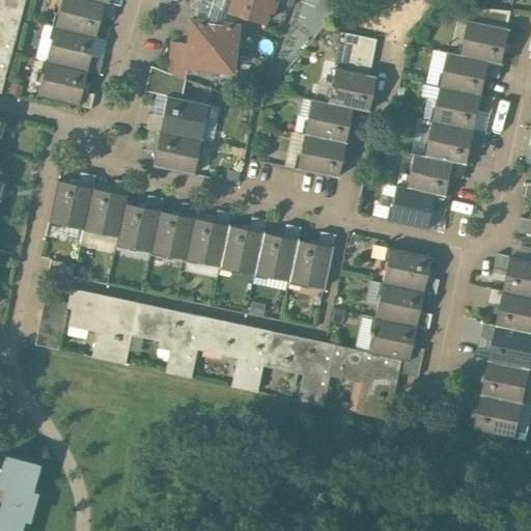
[(0,0),(0,10),(21,16),(24,0),(0,0)]
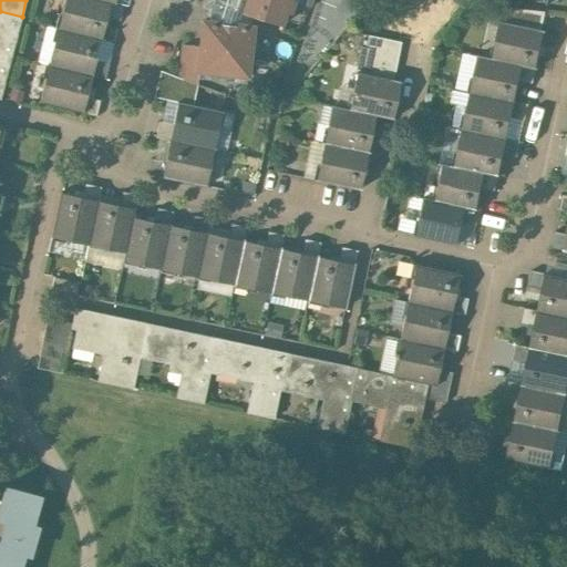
[(98,0),(64,0),(58,29),(101,40),(106,18),(120,21),(124,7),(114,4),(98,0)]
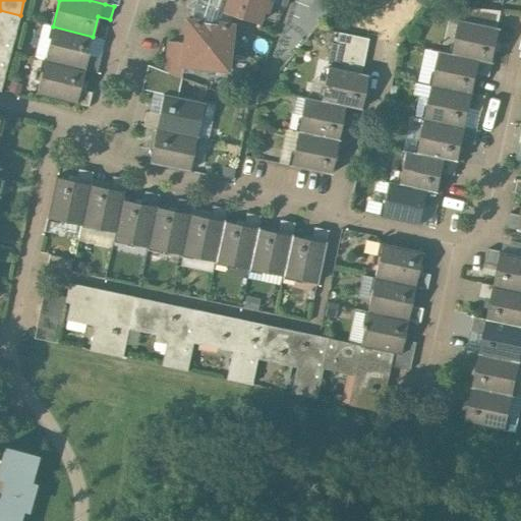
[(189,0),(187,8),(193,9),(192,20),(229,24),(232,15),(258,23),(259,22),(256,21),(264,0),(266,1),(266,0),(189,0)]
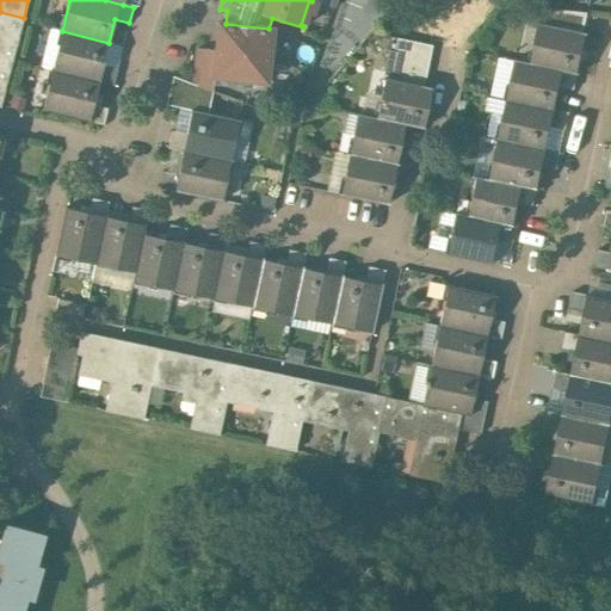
[(587,13),(559,11),(555,28),(584,34),(587,13)]
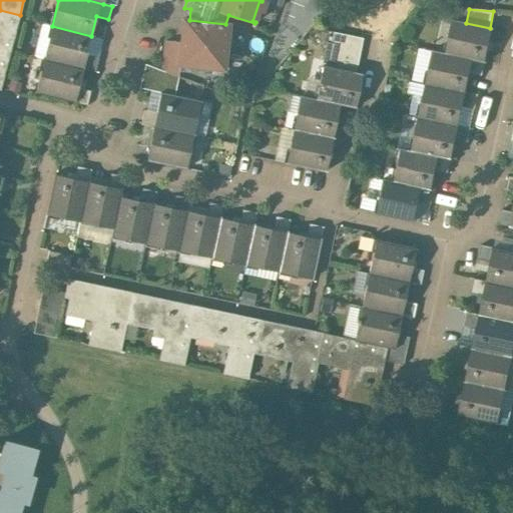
[(20,15),(0,10),(0,25),(16,30),(20,15)]
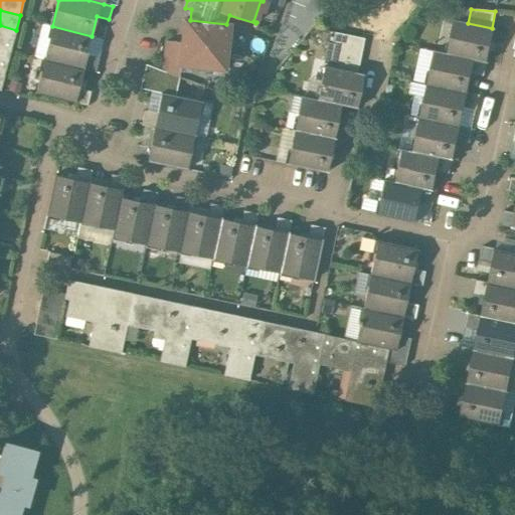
[(190,20),(184,19),(182,43),(180,64),(181,64),(190,65),(189,68),(214,71),(214,68),(224,69),(228,24),(190,20)]
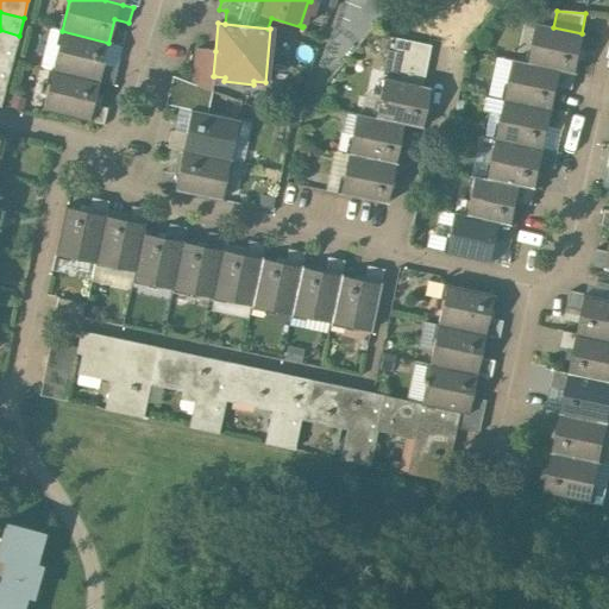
[(553,27),(538,25),(533,49),(537,50),(533,64),(575,74),(583,35),(582,33),(553,27)]
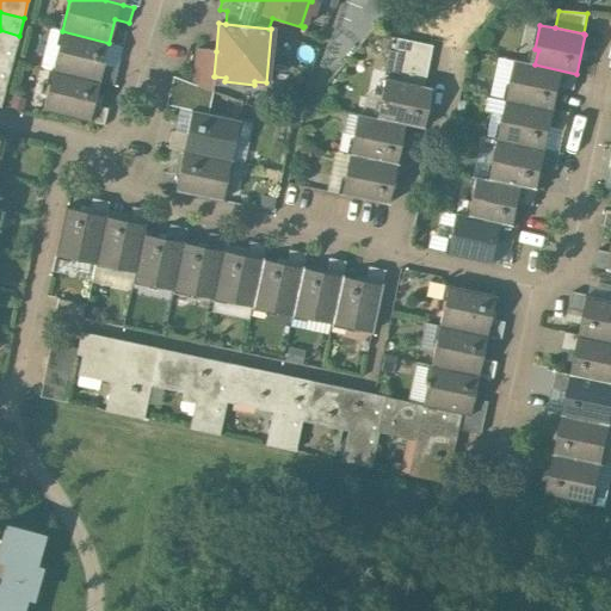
[(0,106),(0,107),(19,36),(0,30),(0,106)]
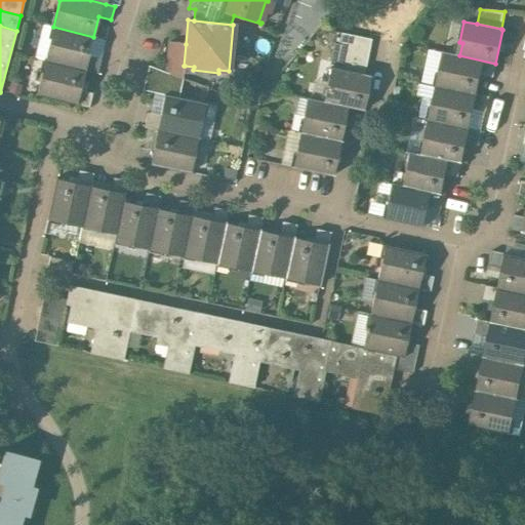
[(93,37),(53,27),(45,61),(85,70),(97,73),(102,59),(88,56),(93,37)]
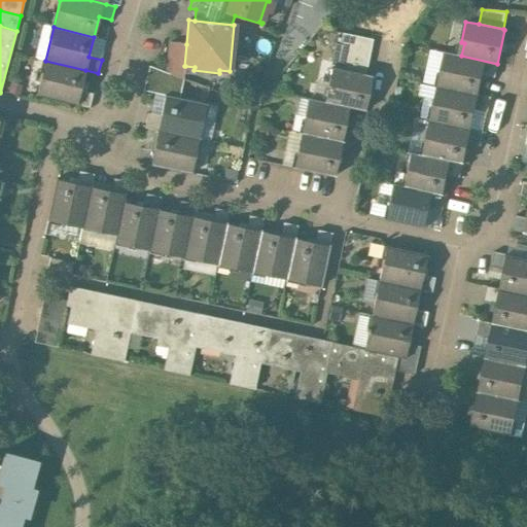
[(349,35),(342,33),(340,45),(346,46),(349,35)]
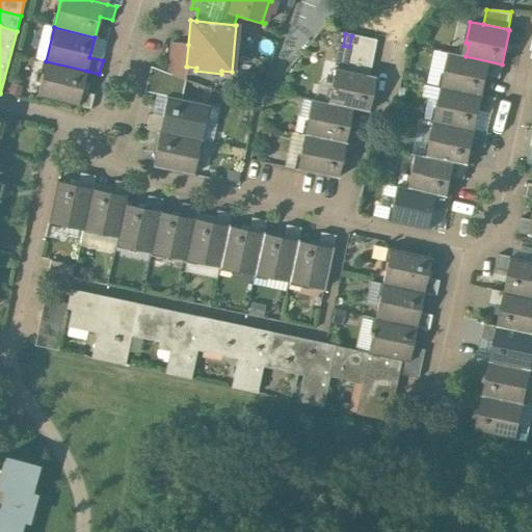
[(376,41),(352,35),(349,47),(374,52),(376,41)]
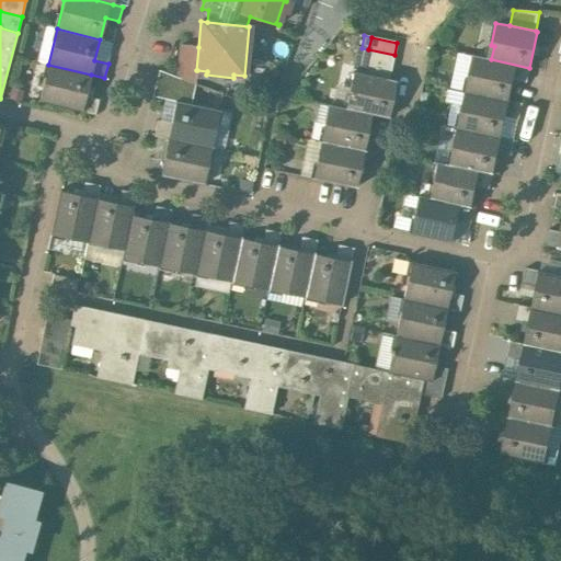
[(198,47),(181,45),(178,78),(195,84),(197,70),(196,70),(198,47)]
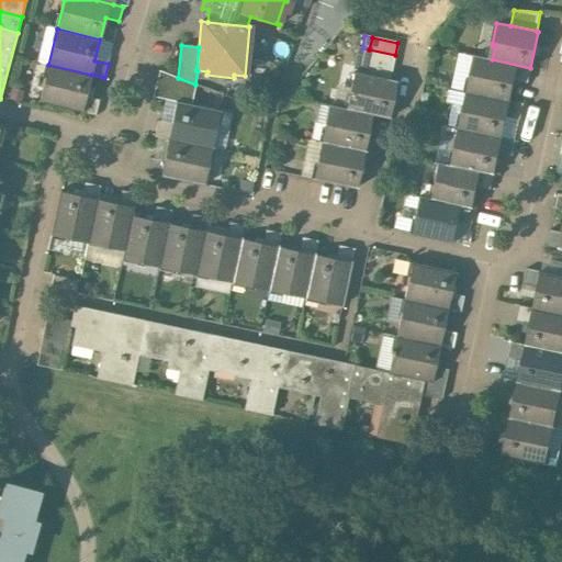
[(395,55),(369,49),(367,62),(393,67),(395,55)]
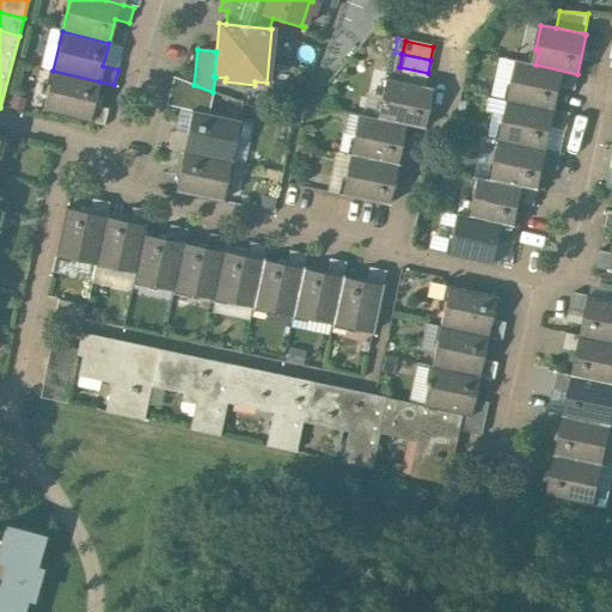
[(536,65),(518,61),(512,86),(515,86),(512,102),(554,110),(560,86),(574,90),(577,74),(536,65)]
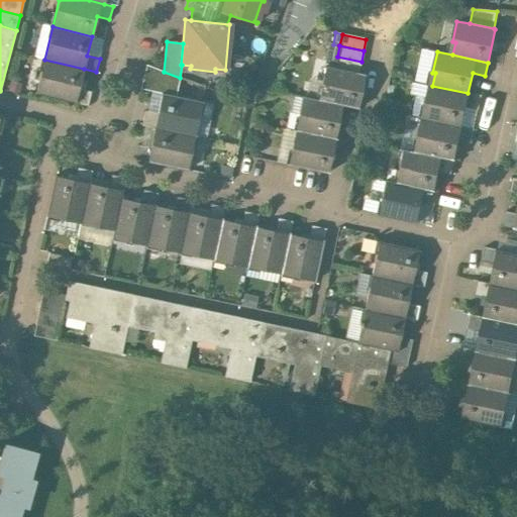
[(362,62),(337,57),(335,69),(358,74),(362,62)]
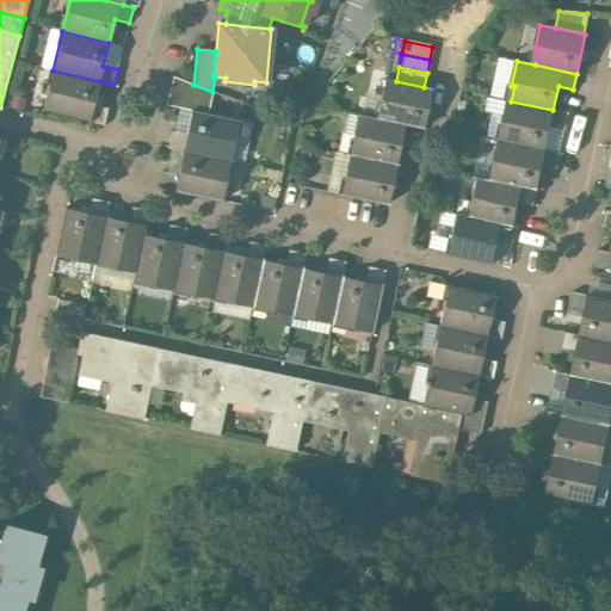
[(99,81),(53,71),(43,110),(104,125),(109,109),(93,105),(99,81)]
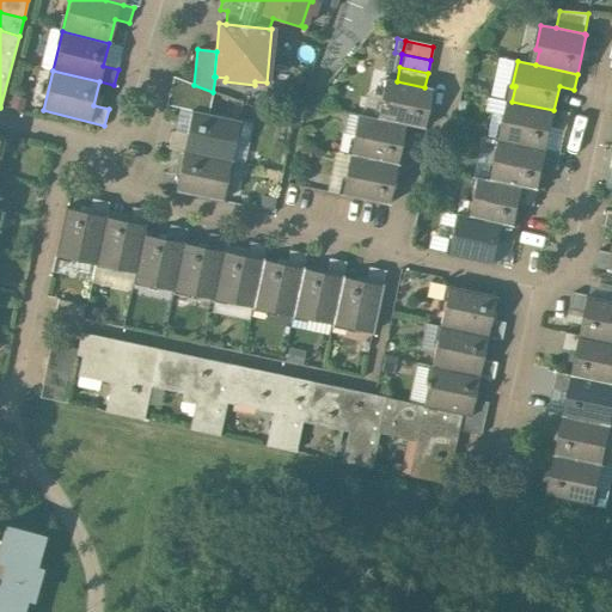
[(194,85),(173,77),(166,105),(191,111),(208,115),(213,92),(194,85)]
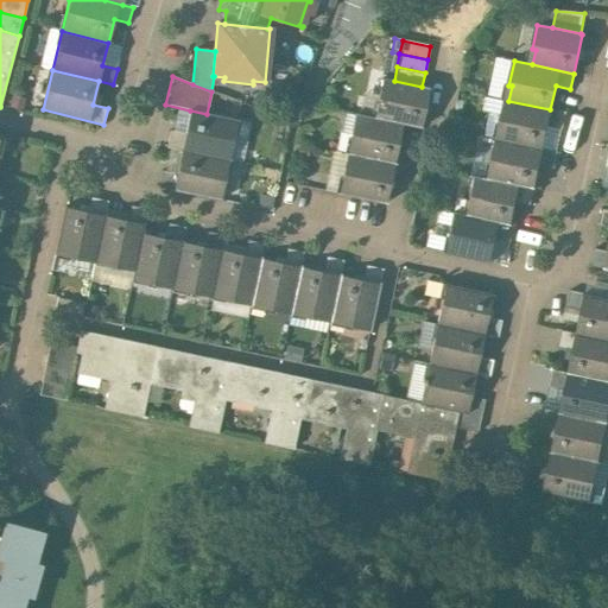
[(394,81),(382,78),(374,118),(403,124),(422,128),(430,88),(422,87),(394,81)]
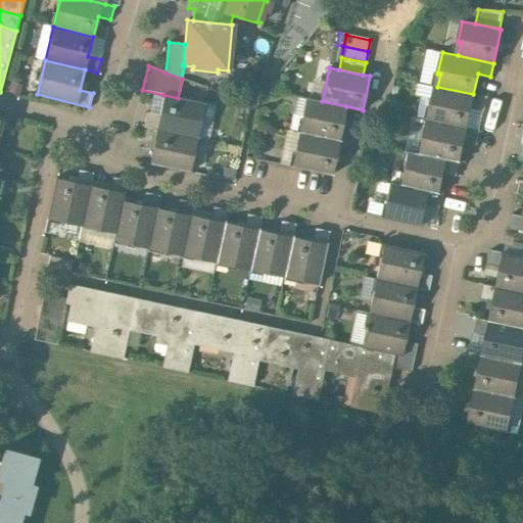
[(437,87),(435,86),(430,107),(433,107),(430,121),(466,128),(471,107),(483,110),(486,97),(473,94),(437,87)]
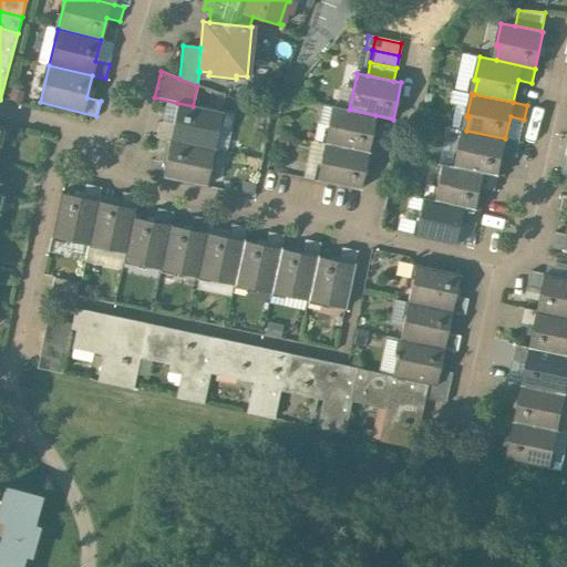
[(193,106),(177,103),(173,125),(160,122),(156,137),(169,140),(213,150),(222,112),(193,106)]
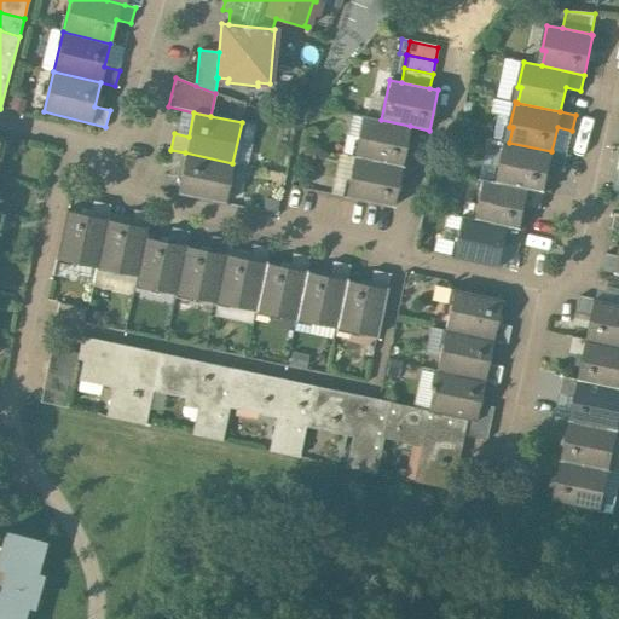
[(381,120),(362,116),(353,157),(401,167),(410,126),(381,120)]
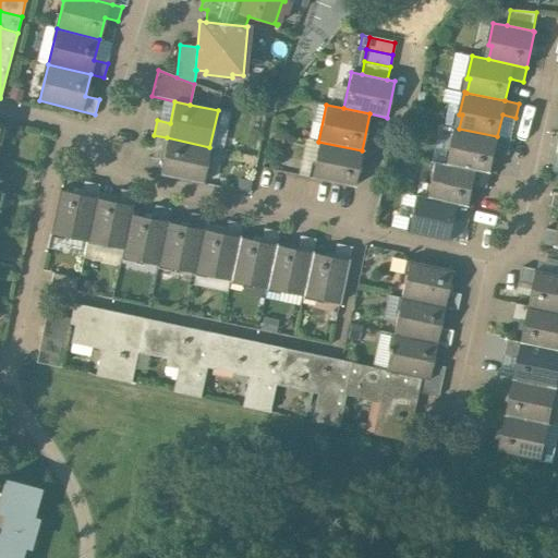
[(459,129),(457,128),(451,150),(455,152),(451,165),(490,173),(495,152),(509,154),(511,140),(497,136),(459,129)]
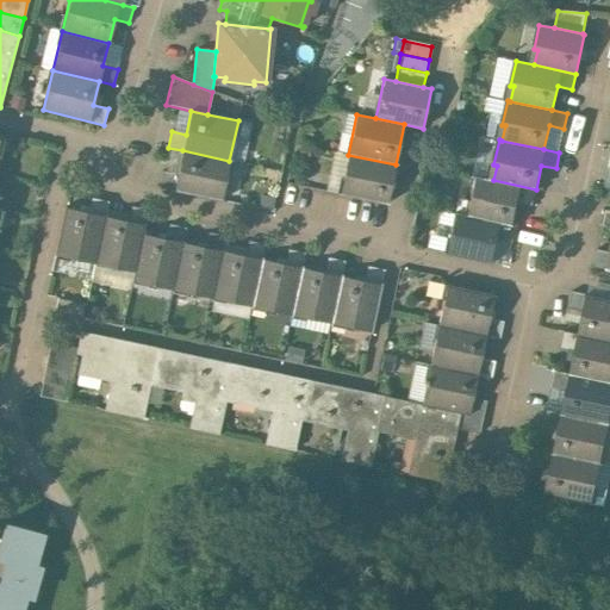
[(229,161),(182,150),(178,175),(163,172),(160,188),(219,200),(229,161)]
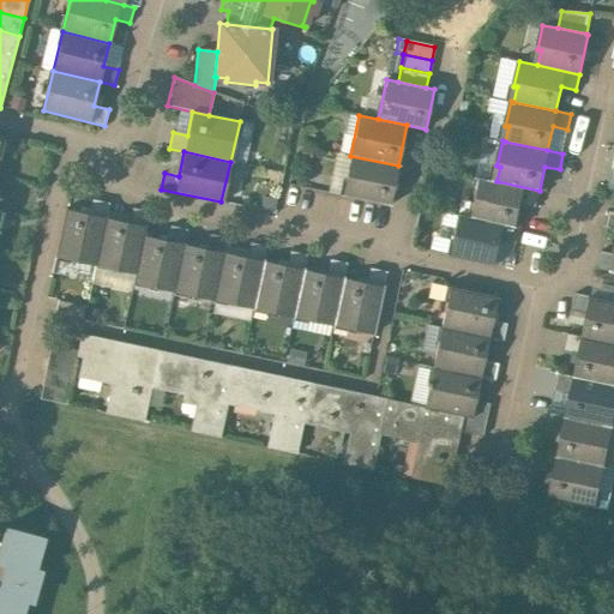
[(398,166),(350,156),(342,196),(390,206),(398,166)]
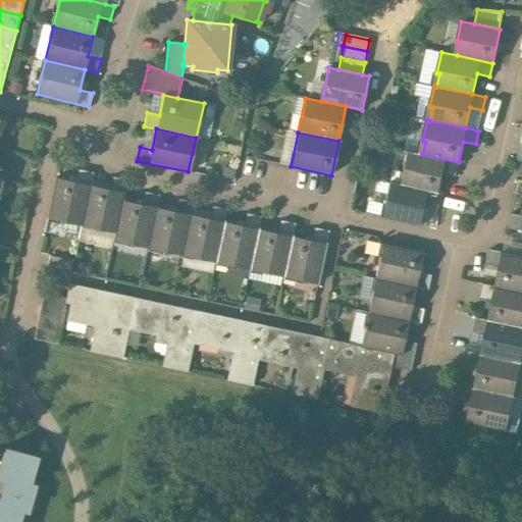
[(422,154),(407,151),(402,172),(405,173),(403,186),(438,193),(442,173),(456,176),(459,162),(422,154)]
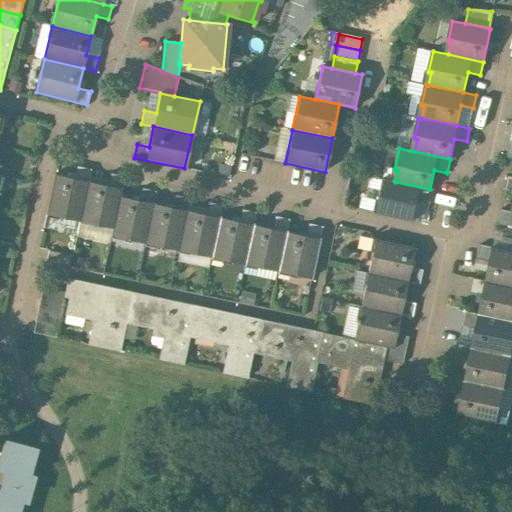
[(73,178),(54,174),(46,213),(48,213),(48,211),(59,213),(59,215),(80,220),(81,217),(88,182),(91,169),(76,166),(73,178)]
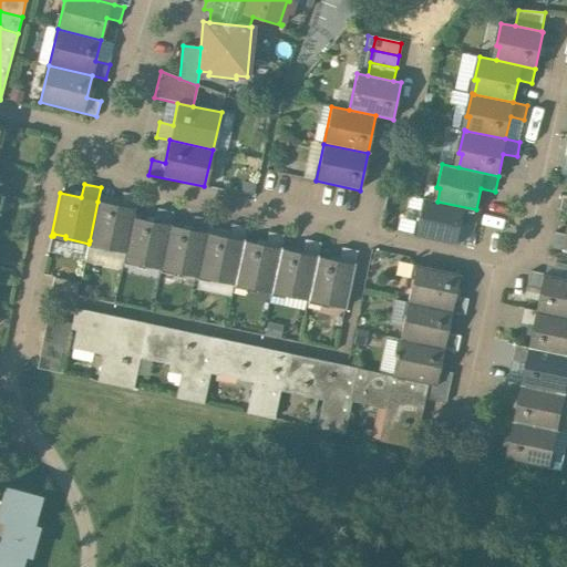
[(117,206),(98,202),(90,240),(101,244),(101,247),(125,253),(133,217),(137,195),(121,192),(117,206)]
